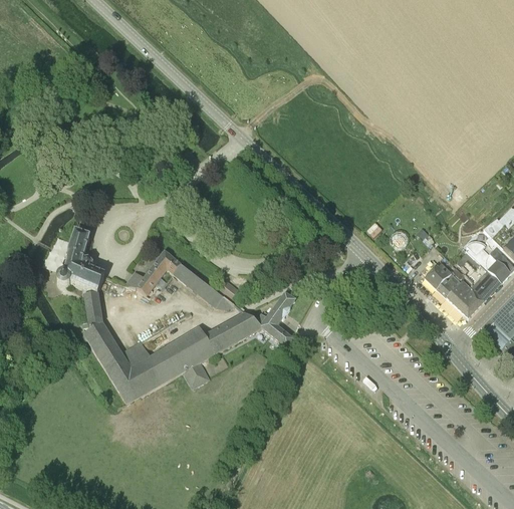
[(513,221),(513,208),(513,207),(511,205),(498,219),(496,218),(483,229),(489,235),(497,242),(513,258),(513,227),(507,234),(504,231),(513,221)]
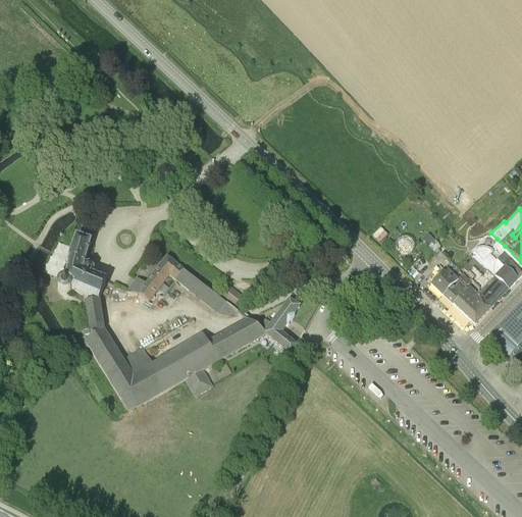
[(84,262),(91,240),(75,235),(68,256),(67,266),(63,277),(60,278),(58,280),(57,283),(58,287),(60,290),(62,291),(65,291),(68,290),(70,288),(84,291),(87,288),(101,293),(106,278),(91,273),(94,267),(89,262),(84,262)]
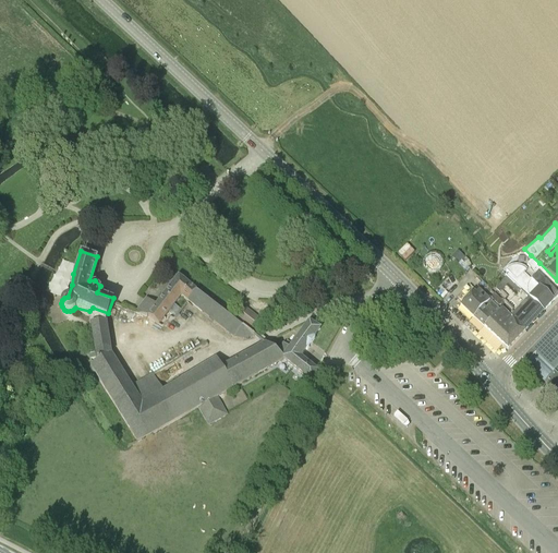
[(427,264),(438,273),(447,262),(436,253),(427,264)]
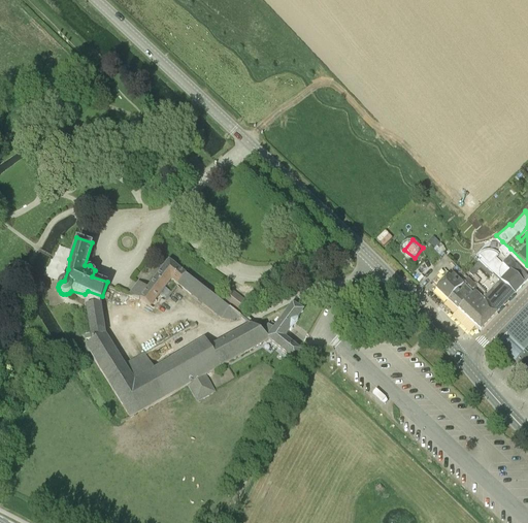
[(498,246),(505,254),(510,249),(502,241),(498,246)]
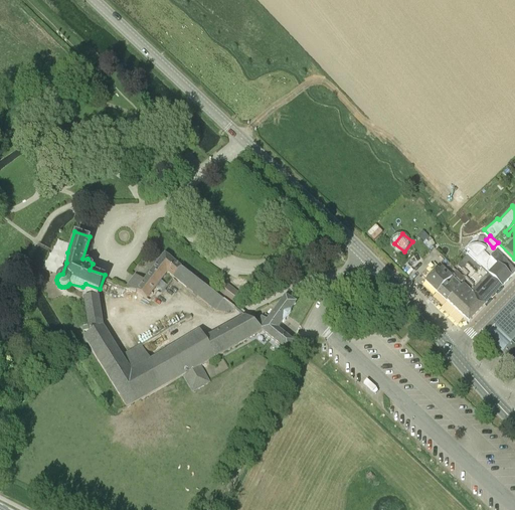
[(514,259),(498,242),(493,247),(495,248),(490,255),(484,247),(487,243),(482,240),(478,239),(475,239),(472,240),(469,241),(466,244),(470,248),(505,279),(514,269),(514,268),(511,265),(514,260),(514,259)]
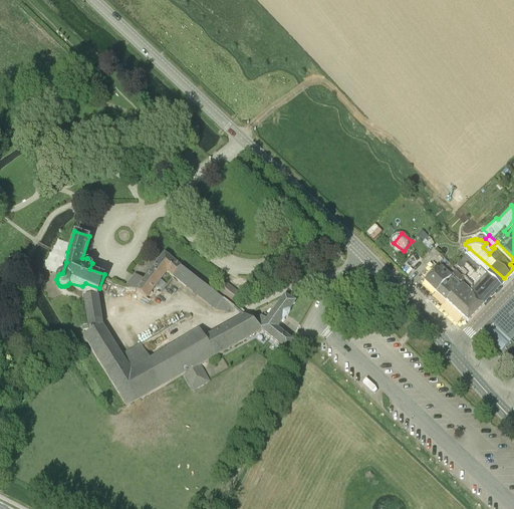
[(484,300),(504,278),(469,248),(457,261),(462,267),(467,262),(475,270),(468,276),(473,281),(471,283),(474,285),(472,288),(484,300)]
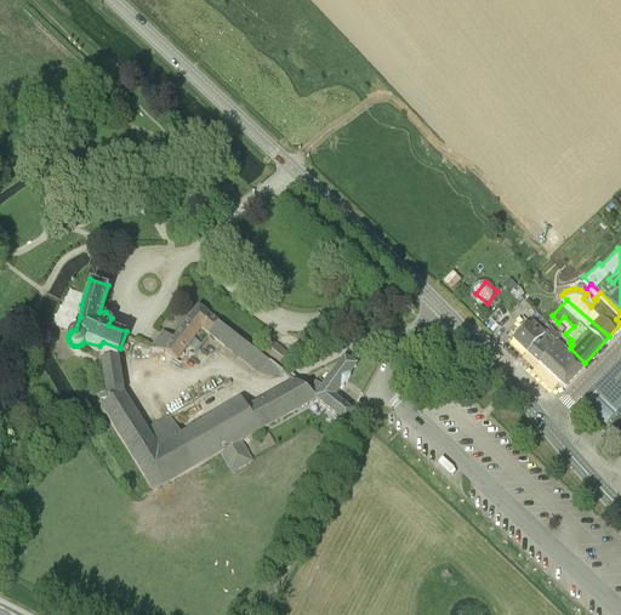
[(211,312),(203,306),(198,302),(174,334),(166,329),(163,326),(151,342),(167,348),(177,357),(201,325),(211,312)]
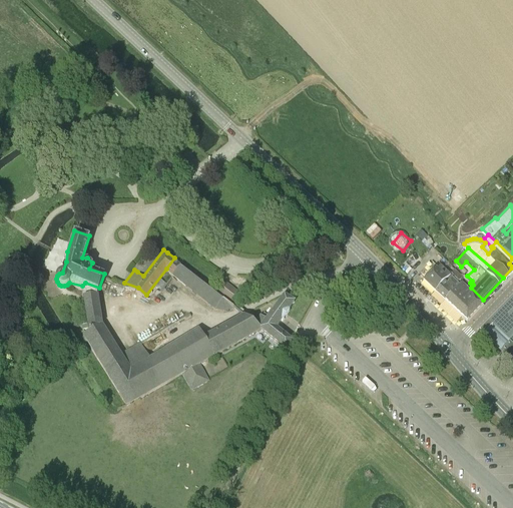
[(234,305),(222,296),(180,263),(174,258),(166,269),(214,307),(221,307),(225,307),(230,306),(234,305)]
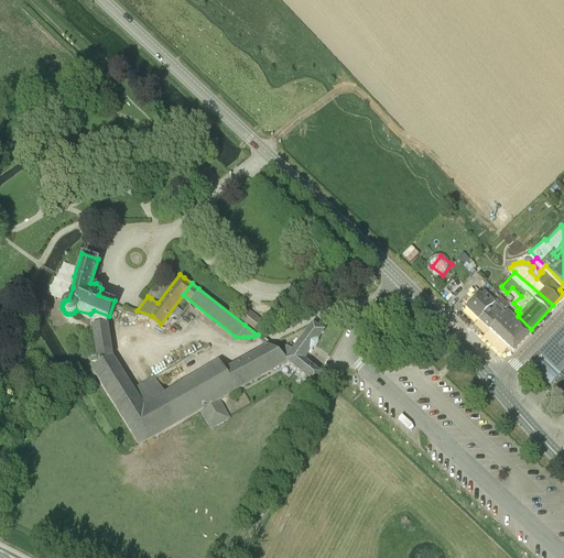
[(508,307),(507,308),(495,297),(496,297),(484,286),(479,291),(478,290),(465,304),(513,348),(531,329),(518,316),(508,307)]
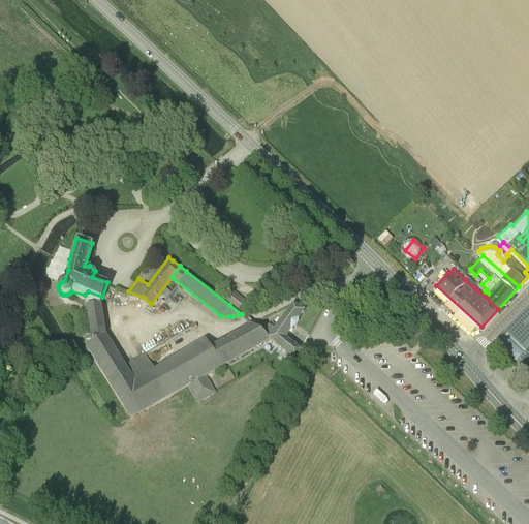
[(471,276),(468,280),(473,284),(476,281),(471,276)]
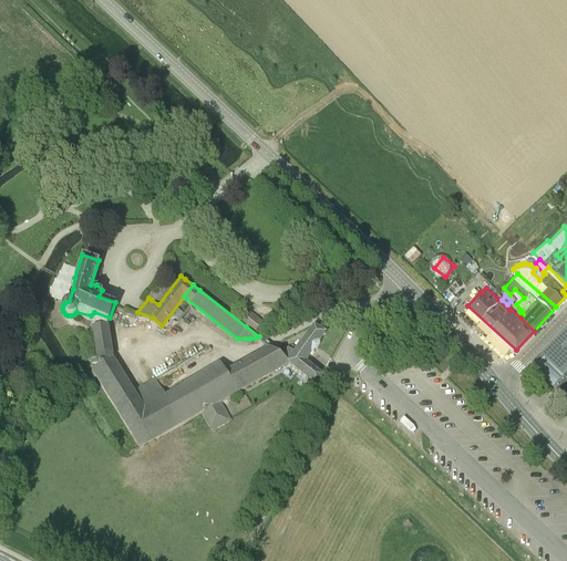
[(241,314),(255,324),(264,313),(250,303),(241,314)]
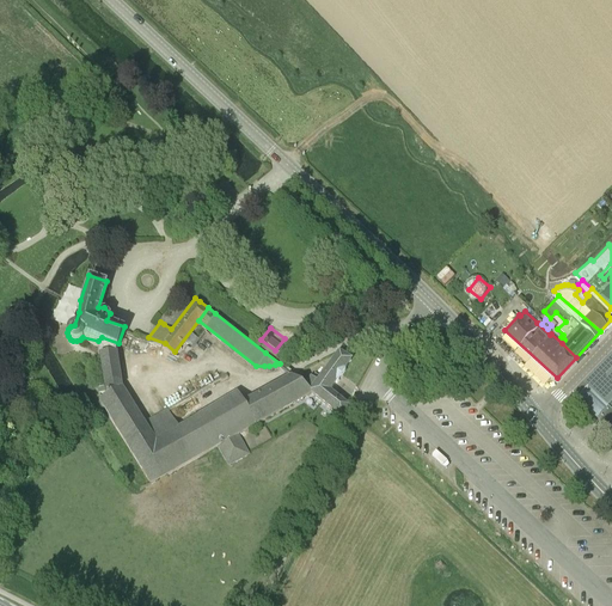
[(116,348),(118,343),(102,337),(98,341),(105,389),(99,392),(102,396),(99,397),(151,479),(218,441),(228,460),(248,450),(238,430),(311,389),(304,383),(289,371),(243,398),(237,387),(178,423),(167,404),(146,418),(123,384),(117,348),(116,348)]
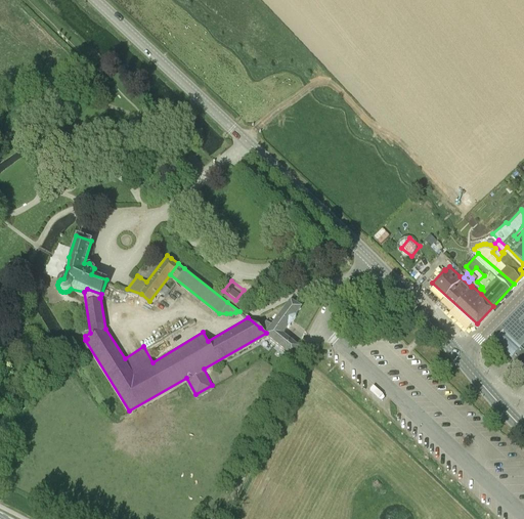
[(294,312),(300,304),(290,298),(271,322),(266,318),(260,328),(266,333),(293,353),(298,344),(281,331),(287,322),(289,323),(296,313),(294,312)]
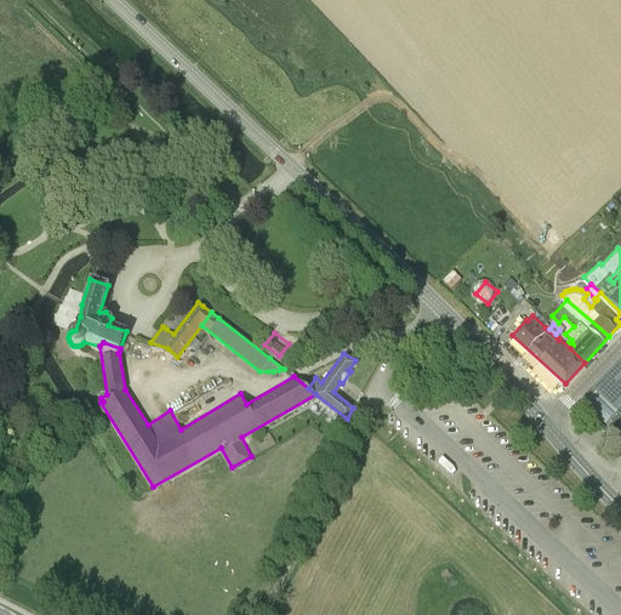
[(620,354),(591,386),(580,398),(581,398),(585,402),(620,436),(620,354)]
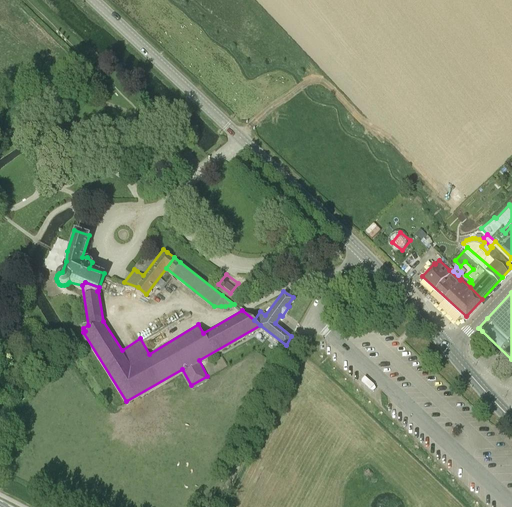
All buildings are outlined.
